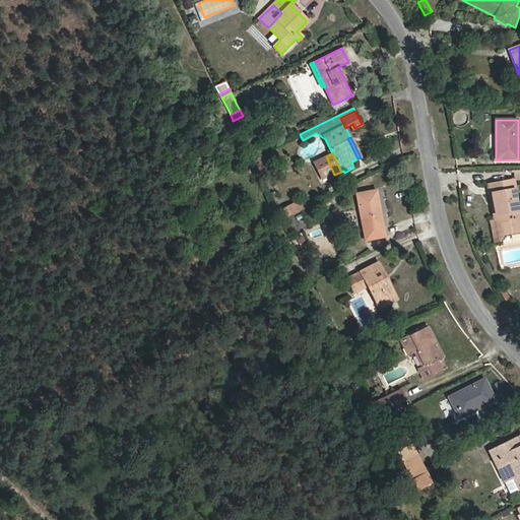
[(519,232),(519,221),(513,180),(493,184),(498,216),(501,215),(501,220),(494,221),(492,221),(495,242),(501,241),(503,235),(519,232)]
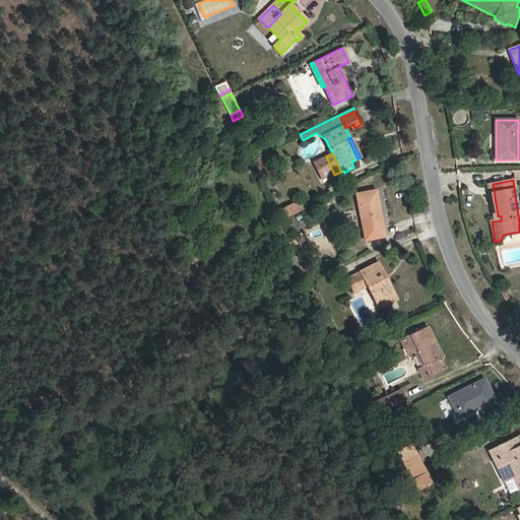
[(498,216),(493,184),(488,185),(494,221),(501,220),(501,215),(498,216)]
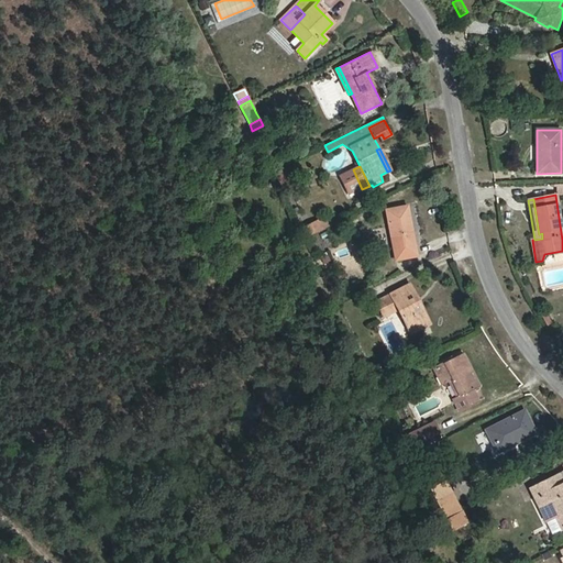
[(417,256),(407,206),(386,210),(395,260),(417,256)]
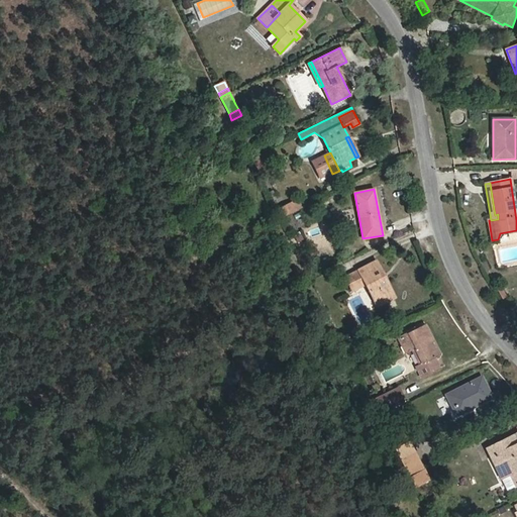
[(281,219),(304,208),(300,200),(293,203),(293,201),(276,209),(281,219)]
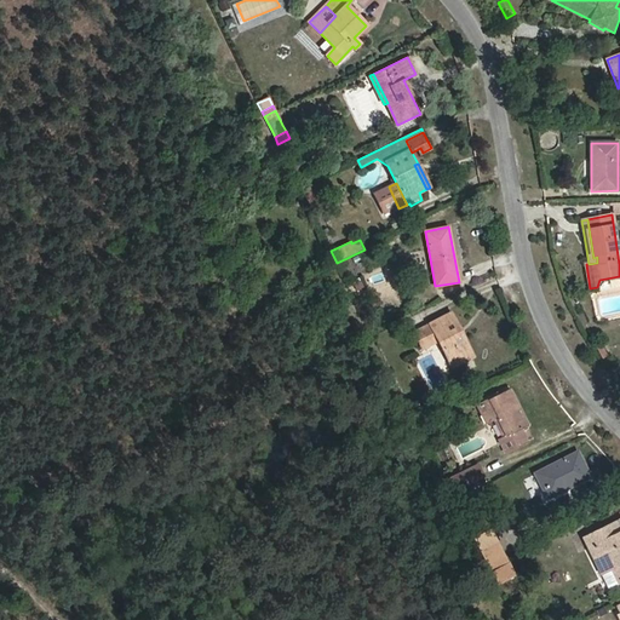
[(357,275),(348,281),(355,291),(363,285),(357,275)]
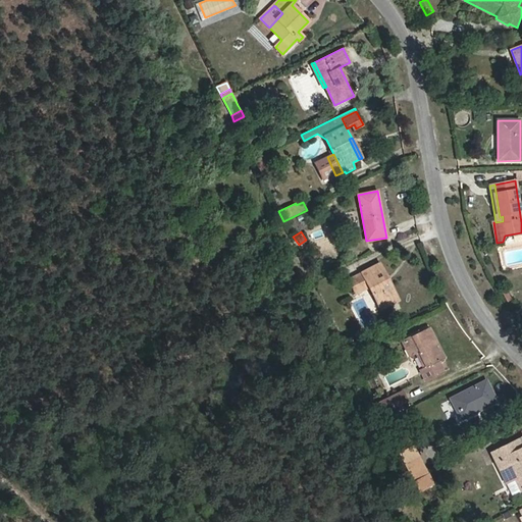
[(396,294),(380,263),(349,279),(356,293),(369,286),(378,303),(396,294)]
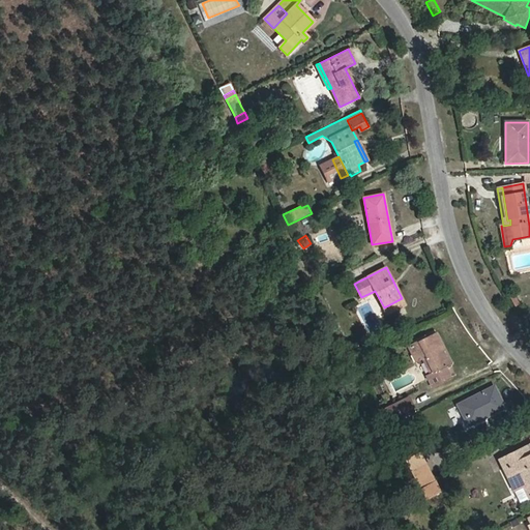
[(507,298),(513,307),(520,304),(512,294),(507,298)]
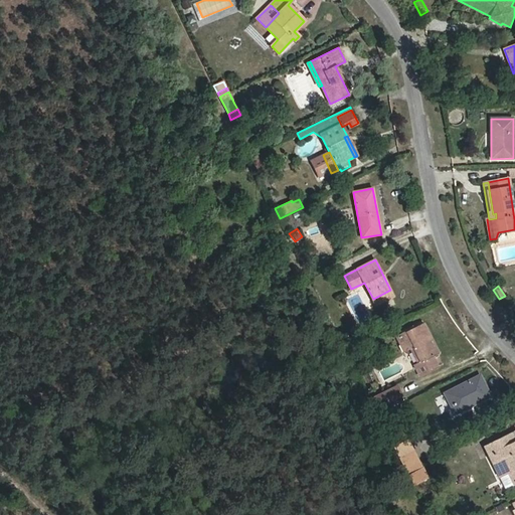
[(394,297),(390,290),(373,299),(376,306),(394,297)]
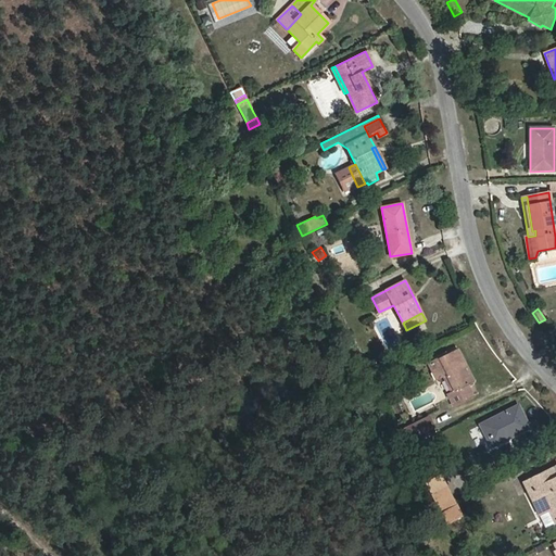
[(472,382),(465,368),(467,366),(458,350),(429,364),(437,380),(445,376),(453,391),(447,394),(453,407),(472,397),(467,386),(472,382)]
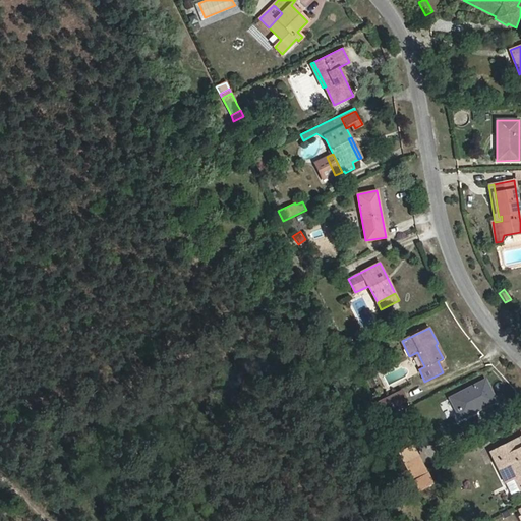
[(445,357),(438,343),(436,345),(443,358),(445,357)]
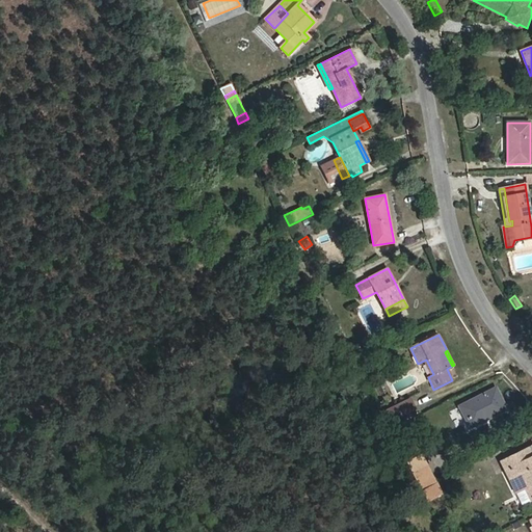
[(506,409),(496,389),(459,406),(469,425),(487,416),(488,419),(506,409)]
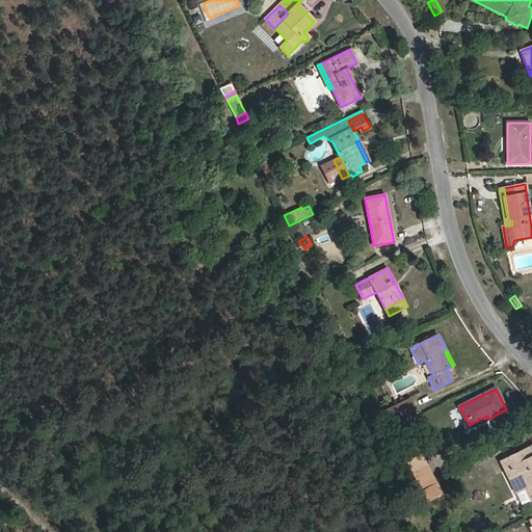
[(402,416),(396,404),(381,411),(388,423),(402,416)]
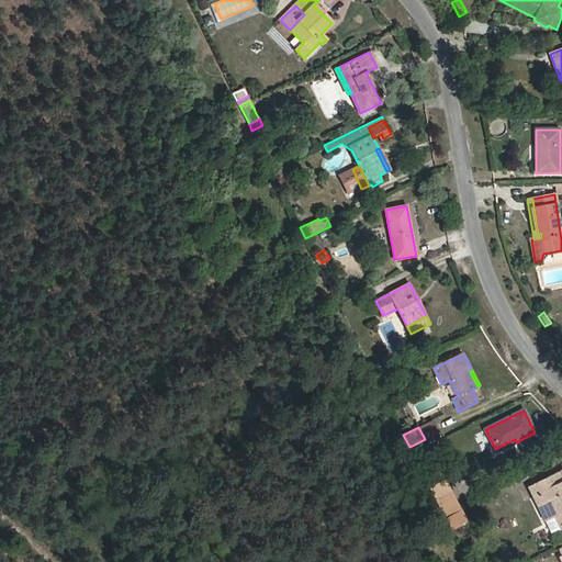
[(497,451),(516,442),(515,439),(495,449),(497,451)]
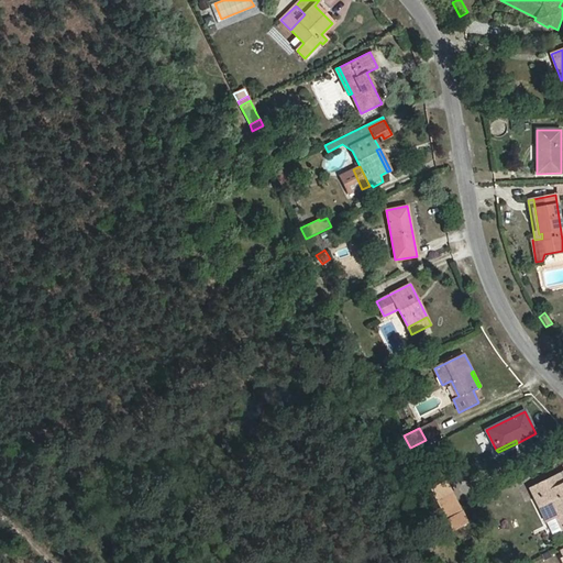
[(562,472),(530,488),(552,534),(562,529),(562,472)]
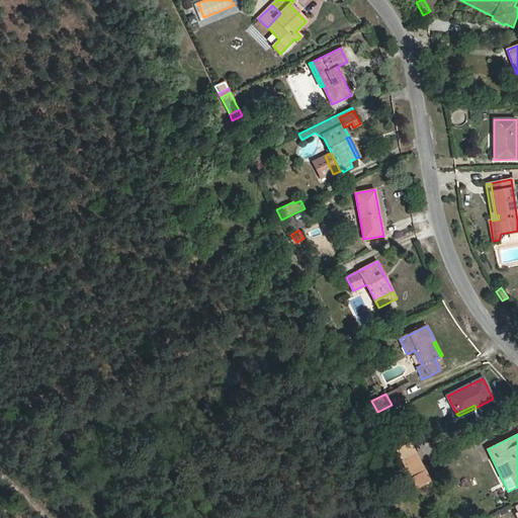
[(425,469),(416,452),(401,460),(410,479),(411,478),(425,469)]
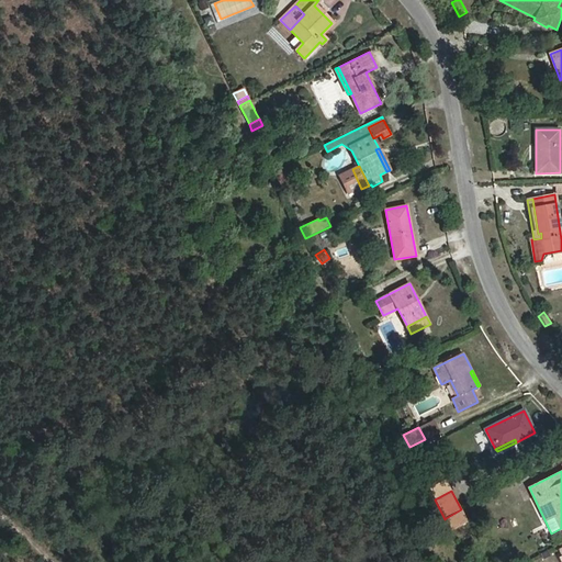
[(451,530),(468,523),(461,509),(446,518),(451,530)]
